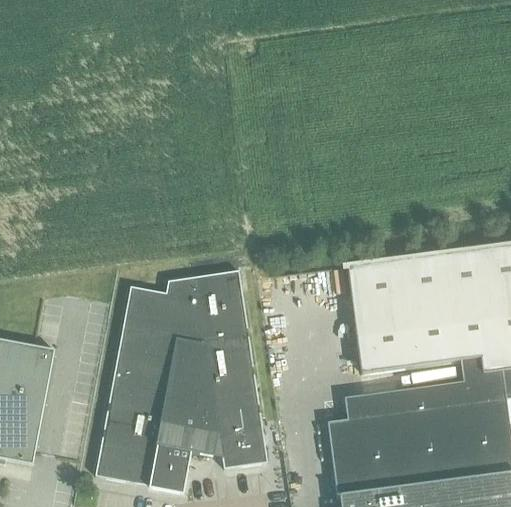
[(510,241),(342,263),(343,268),(347,267),(360,372),(468,358),(479,357),(482,373),(510,369),(510,241)]
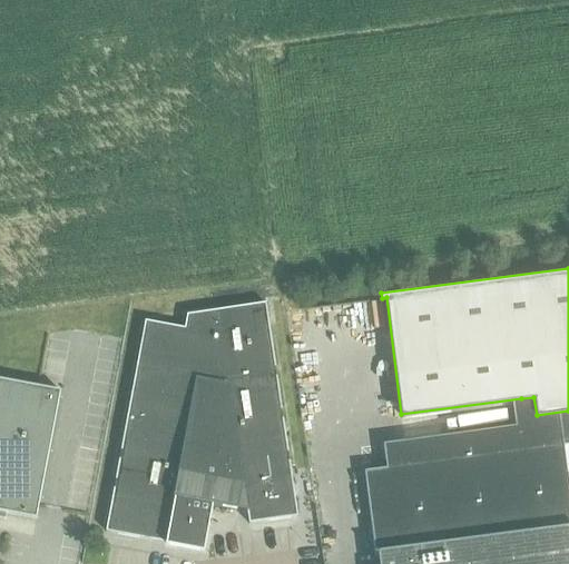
[(297,512),(265,298),(186,310),(184,324),(145,316),(105,527),(167,538),(178,541),(192,543),(202,545),(204,532),(211,501),(212,501),(234,505),(236,498),(245,497),(247,508),(248,520),(297,512)]
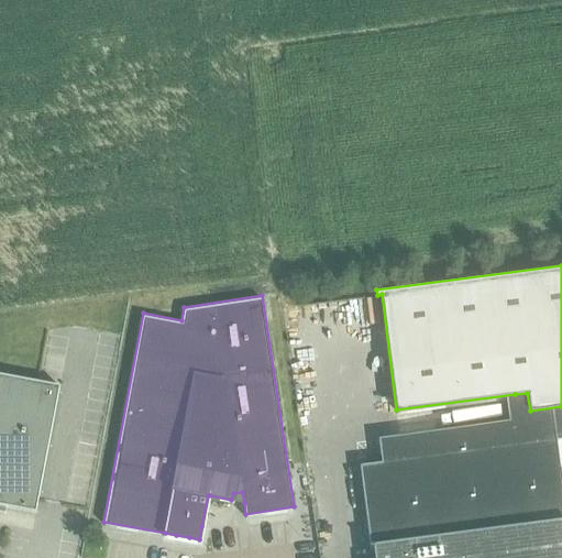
[(59,382),(0,370),(0,502),(35,509),(59,382)]
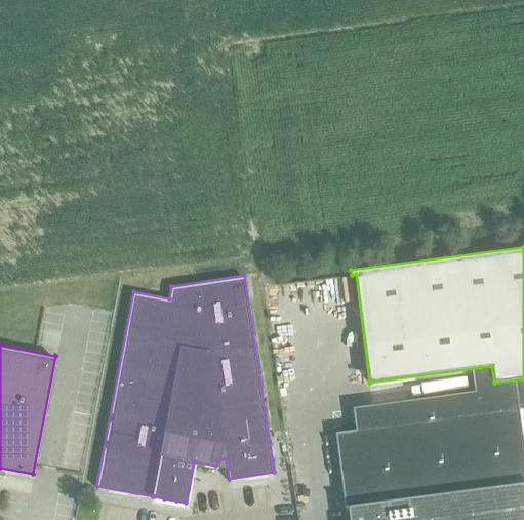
[(491,366),(480,367),(482,389),(352,405),(355,428),(334,431),(345,507),(523,483),(523,443),(519,408),(523,407),(523,378),(494,383),(491,366)]
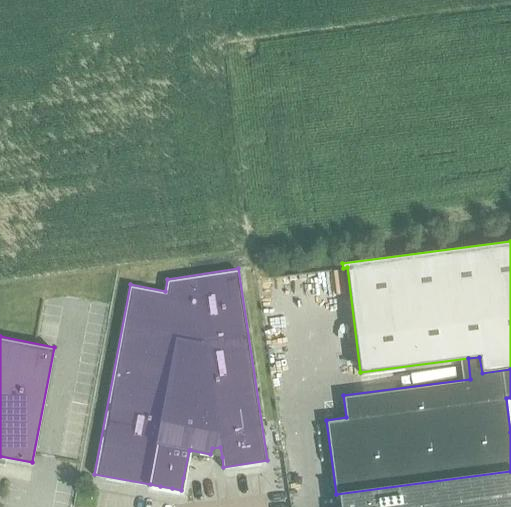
[(510,506),(510,471),(336,494),(337,506),(510,506)]
